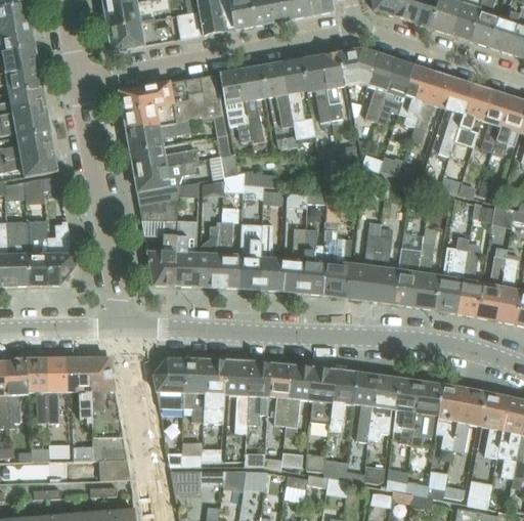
[(106,15),(104,17),(105,24),(108,25),(108,27),(155,19),(153,11),(170,8),(169,0),(142,0),(104,6),(106,15)]
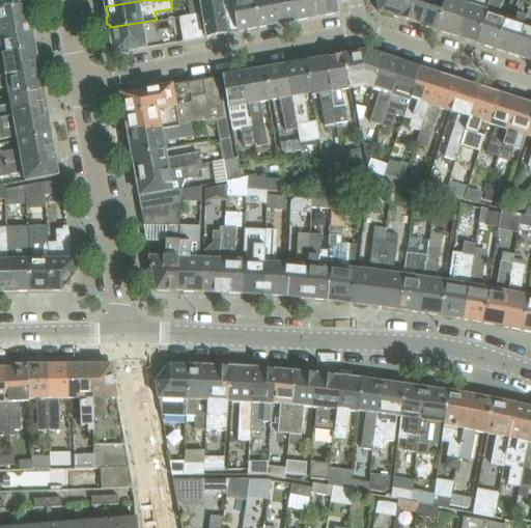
[(198,12),(196,0),(188,0),(190,14),(198,12)]
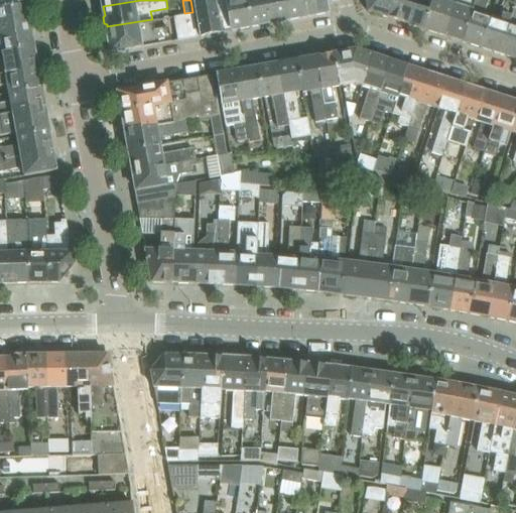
[(195,0),(201,34),(220,30),(215,0),(195,0)]
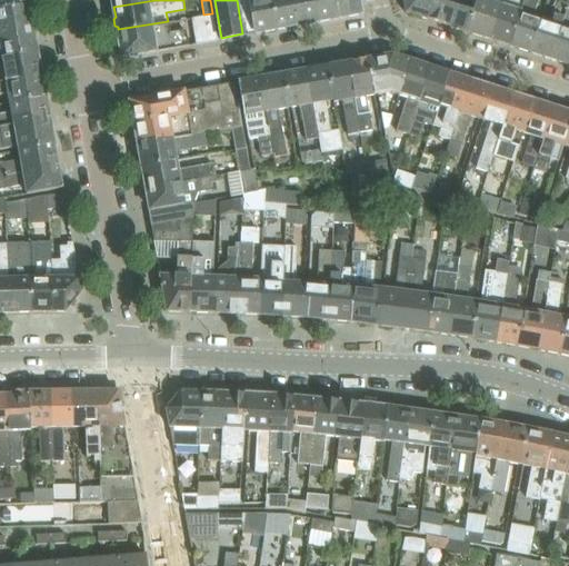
[(249,0),(255,31),(276,28),(271,0),(249,0)]
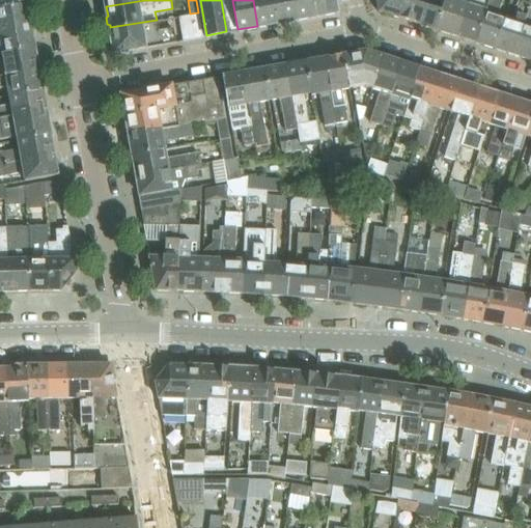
[(253,0),(257,26),(277,22),(273,0),(253,0)]
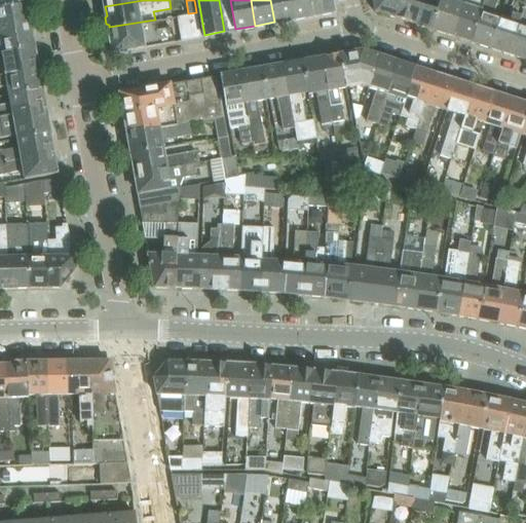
[(270,0),(274,22),(294,19),(291,0),(270,0)]
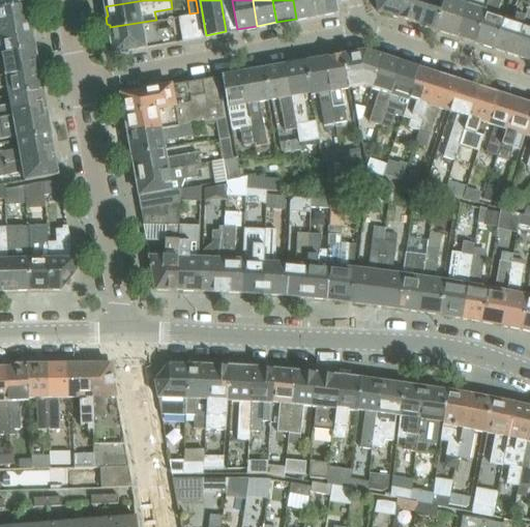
[(293,0),(296,19),(317,15),(314,0),(293,0)]
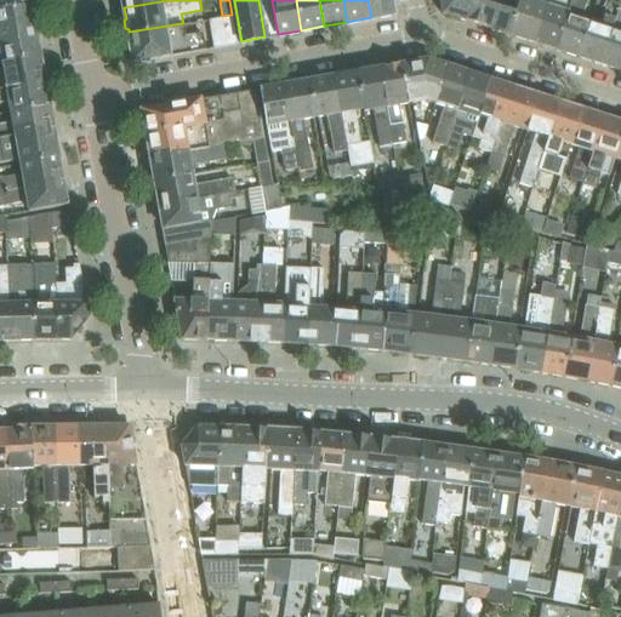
[(368,0),(371,17),(394,13),(392,0),(368,0)]
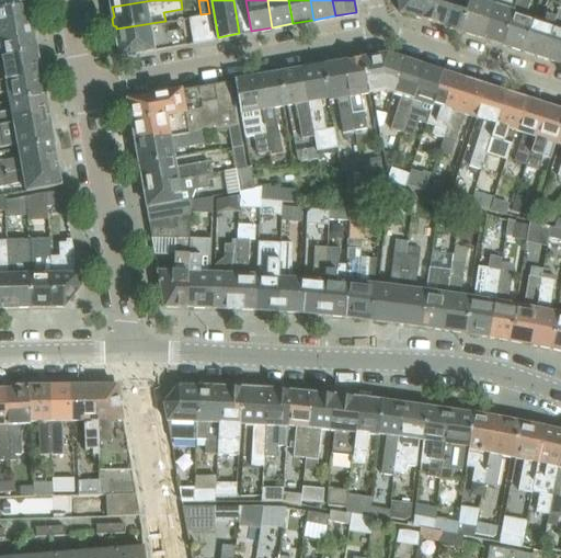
[(435,0),(398,0),(400,10),(460,30),(469,0),(468,0),(468,1),(465,0),(454,0),(453,6),(435,0)]
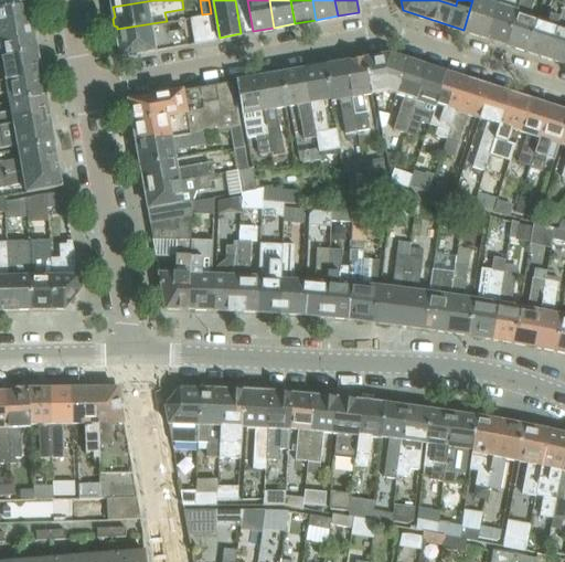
[(472,0),(464,30),(486,38),(498,0),(472,0)]
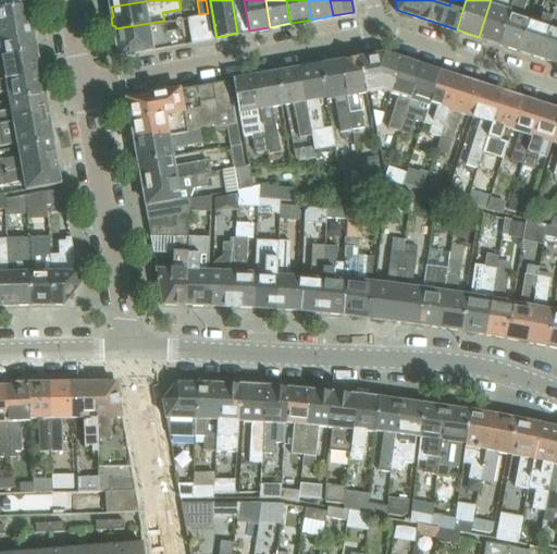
[(498,42),(511,0),(491,0),(479,37),(498,42)]
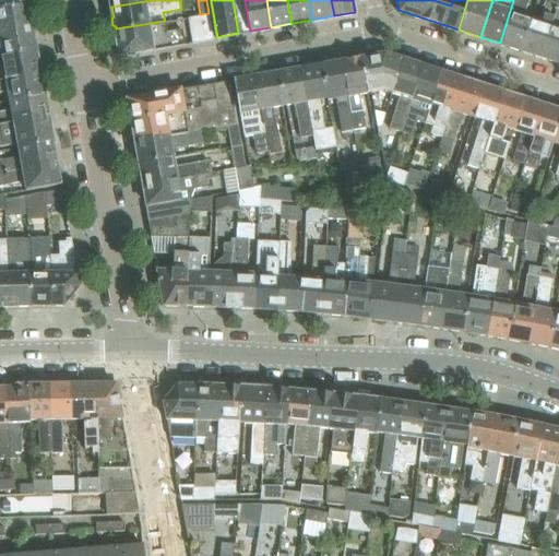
[(513,0),(500,43),(520,49),(531,18),(523,14),(527,0),(513,0)]
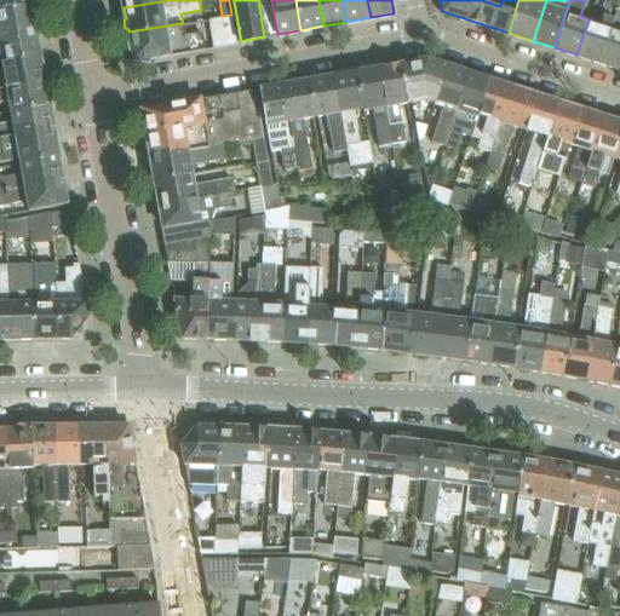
[(589,19),(577,55),(600,62),(618,0),(604,0),(598,22),(589,19)]
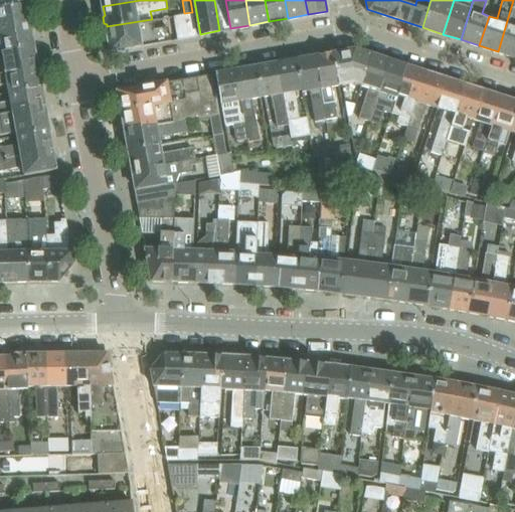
[(513,0),(498,51),(514,56),(514,0),(513,0)]
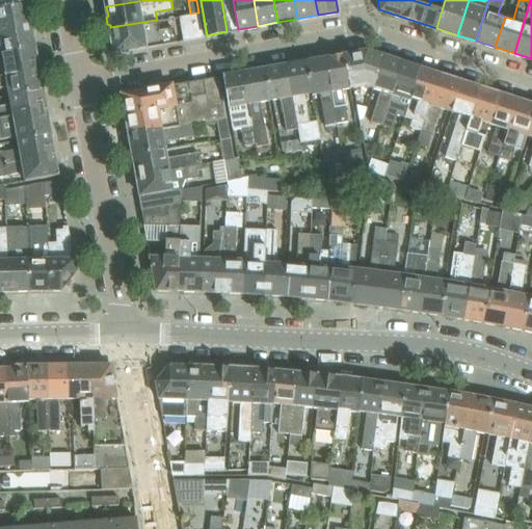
[(0,28),(28,23),(27,15),(29,12),(28,6),(25,4),(25,2),(0,6),(0,28)]
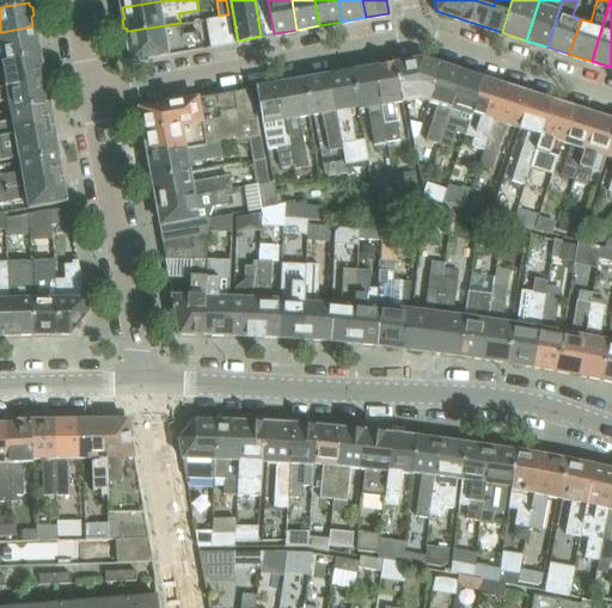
[(228,14),(219,16),(206,18),(210,45),(233,41),(228,14)]
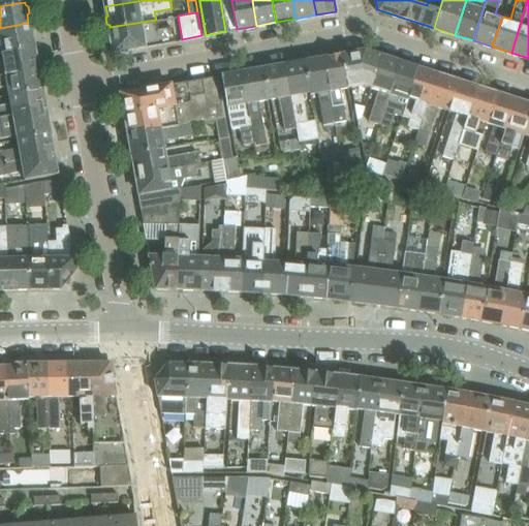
[(157,29),(156,20),(110,27),(111,30),(109,32),(109,39),(112,40),(114,50),(112,51),(112,52),(175,40),(172,27),(157,29)]
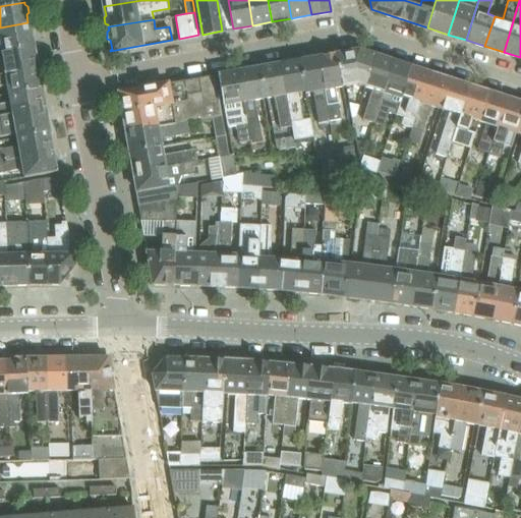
[(0,27),(0,49),(0,52),(16,49),(15,45),(32,43),(32,41),(34,38),(33,33),(30,31),(27,22),(0,27)]
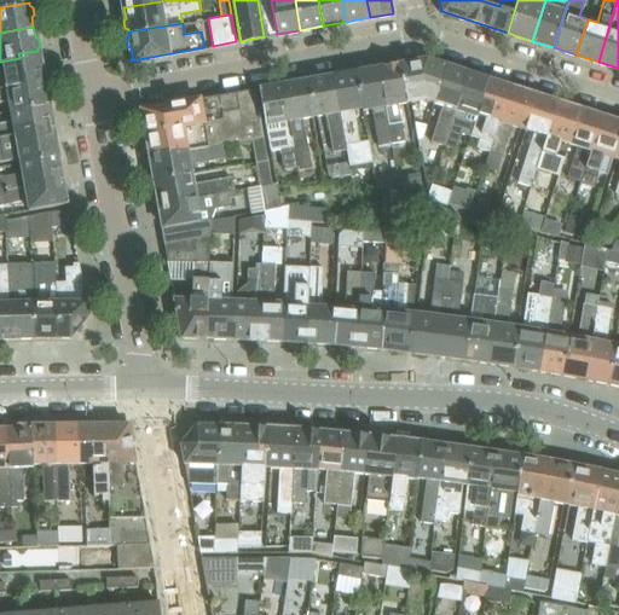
[(0,85),(42,77),(41,69),(44,67),(42,59),(39,57),(39,54),(38,52),(38,51),(18,53),(19,58),(0,62),(0,61),(0,85)]
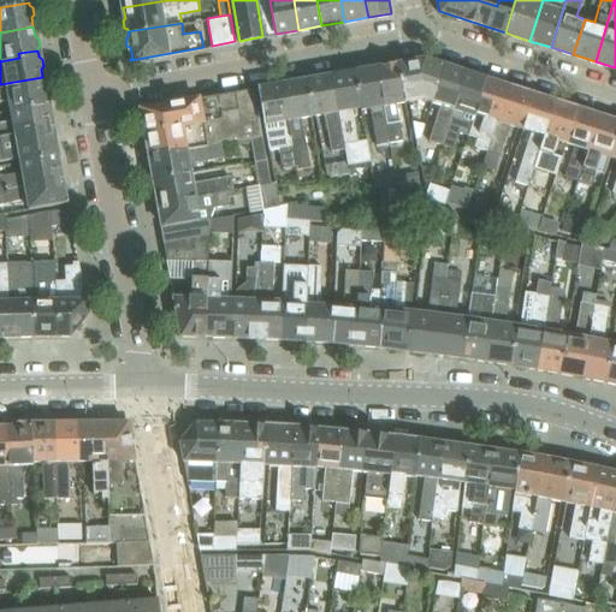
[(425,57),(400,60),(407,97),(408,97),(420,95),(432,99),(444,63),(425,57)]
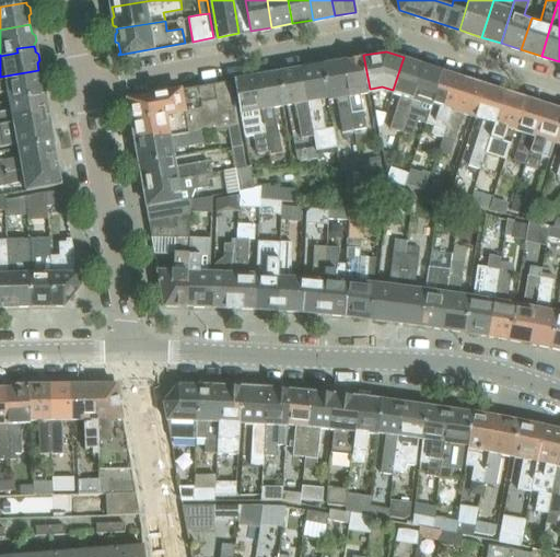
[(368,90),(370,89),(363,55),(342,59),(354,126),(366,124),(360,91),(368,90)]
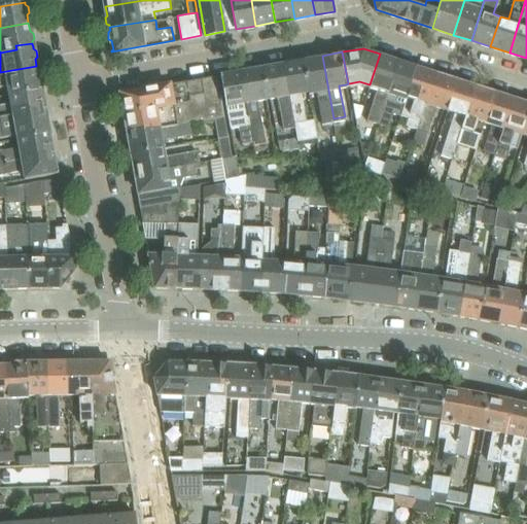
[(397,60),(380,54),(370,84),(377,88),(366,117),(378,120),(397,60)]
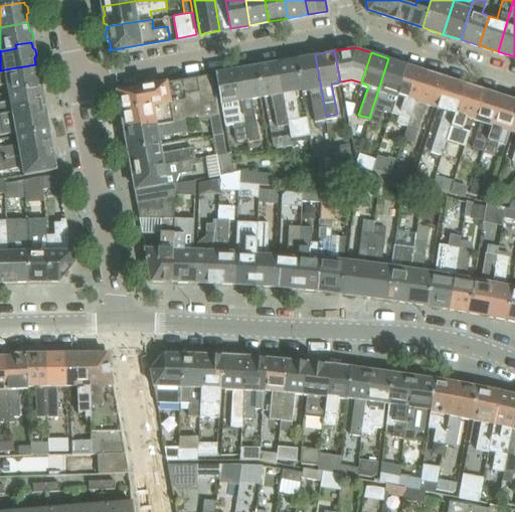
[(326,116),(315,54),(297,57),(303,88),(303,90),(310,88),(315,118),(326,116)]
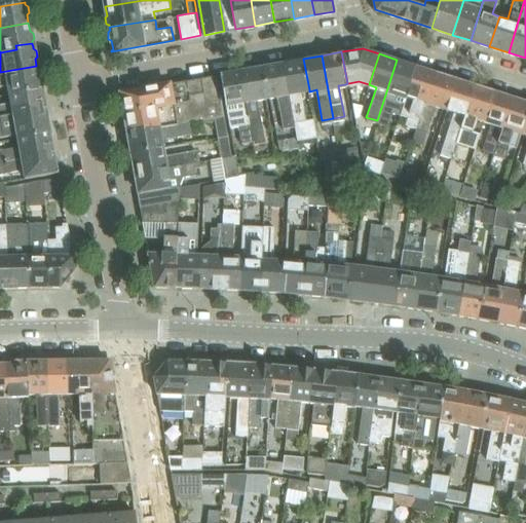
[(303,59),(284,62),(295,123),(298,139),(316,135),(317,135),(314,116),(305,117),(300,90),(309,89),(303,59)]
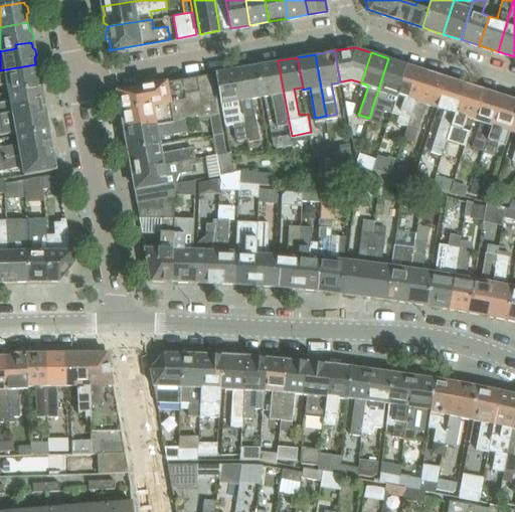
[(391,110),(397,93),(406,64),(388,58),(369,118),(379,121),(383,108),(391,110)]
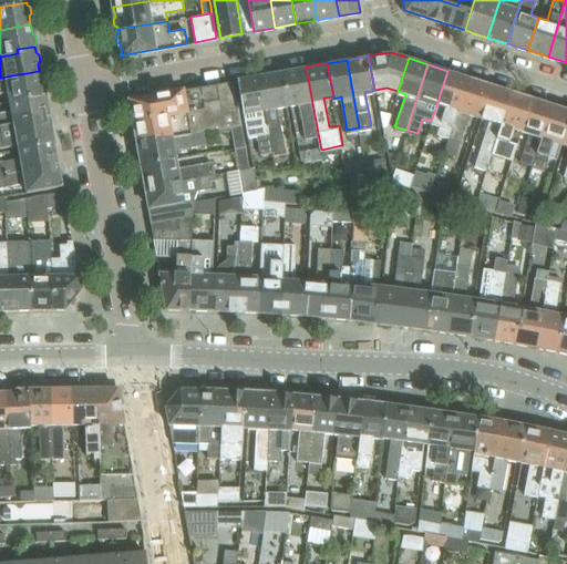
[(318,133),(306,67),(281,71),(288,104),(290,104),(299,102),(306,135),(318,133)]
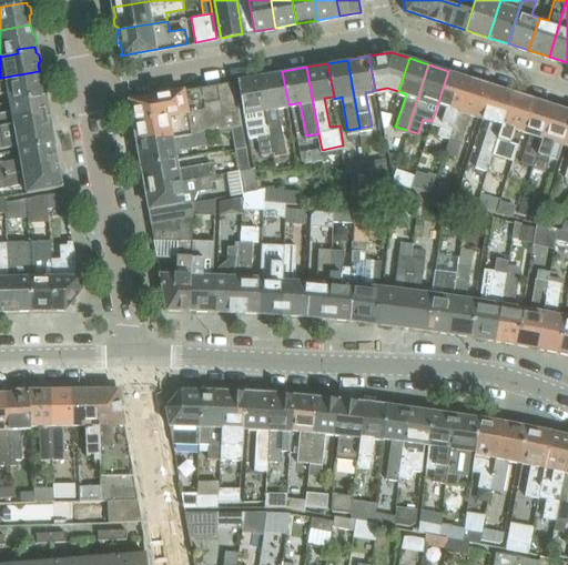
[(0,92),(7,91),(9,99),(43,92),(46,90),(43,83),(41,82),(39,71),(0,78),(0,92)]
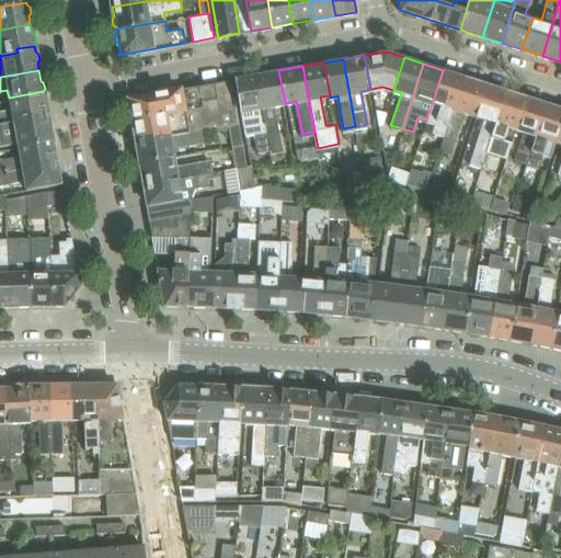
[(278,70),(256,75),(270,148),(271,151),(283,149),(275,105),(283,104),(285,103),(278,70)]
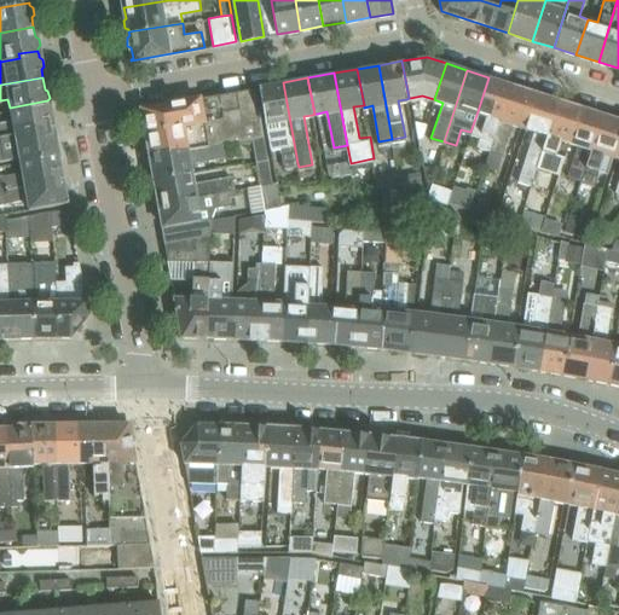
[(489,149),(510,85),(489,77),(478,111),(487,115),(476,145),(489,149)]
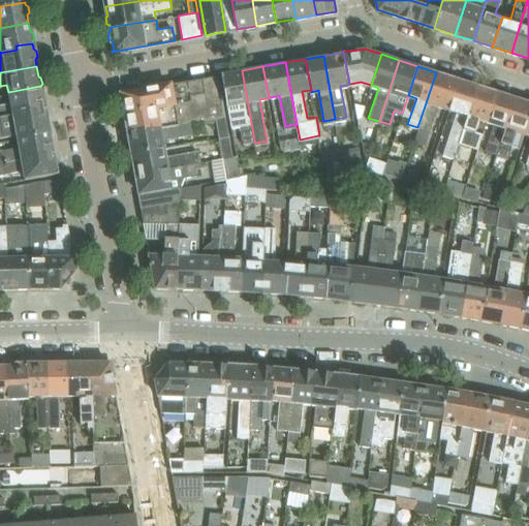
[(242,70),(221,73),(230,126),(240,124),(243,142),(254,140),(242,70)]
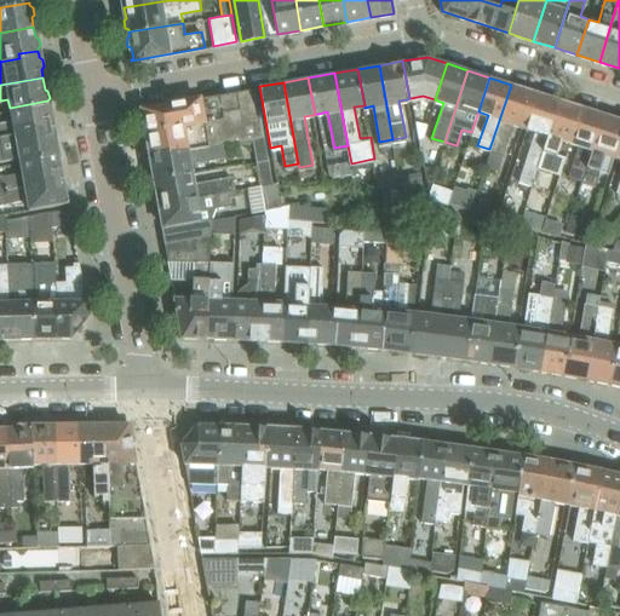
[(489,149),(484,165),(497,170),(512,124),(523,127),(535,92),(511,85),(489,149)]
